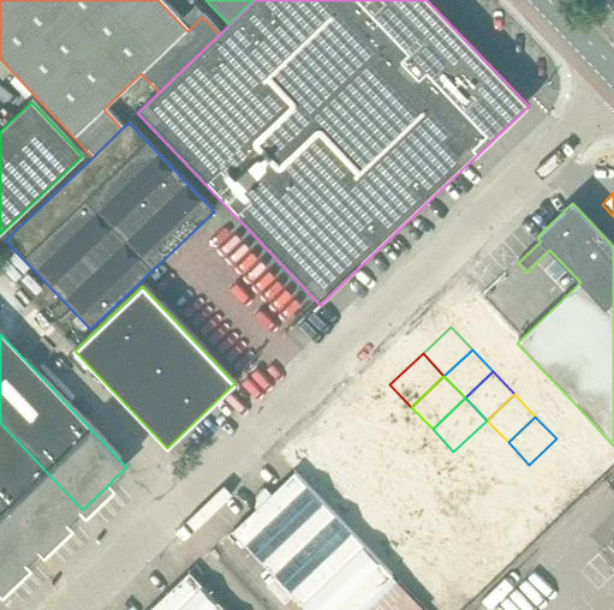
[(487,420),(453,452),(475,474),(508,442),(487,420)]
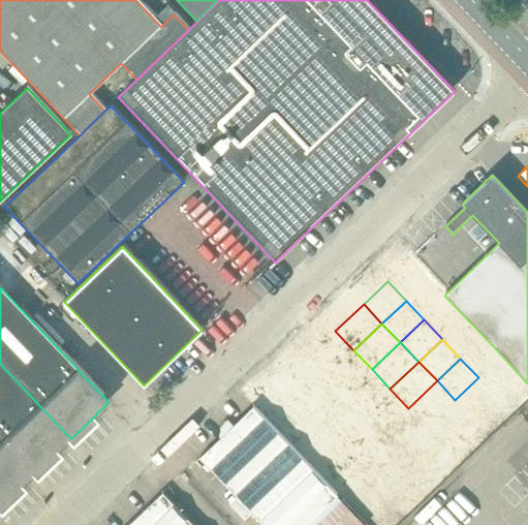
[(60,449),(70,438),(0,364),(0,435),(35,472),(60,449)]
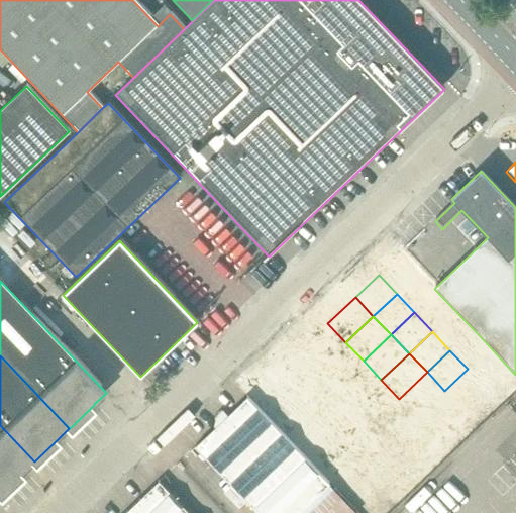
[(281,369),(247,400),(266,418),(299,387),(281,369)]
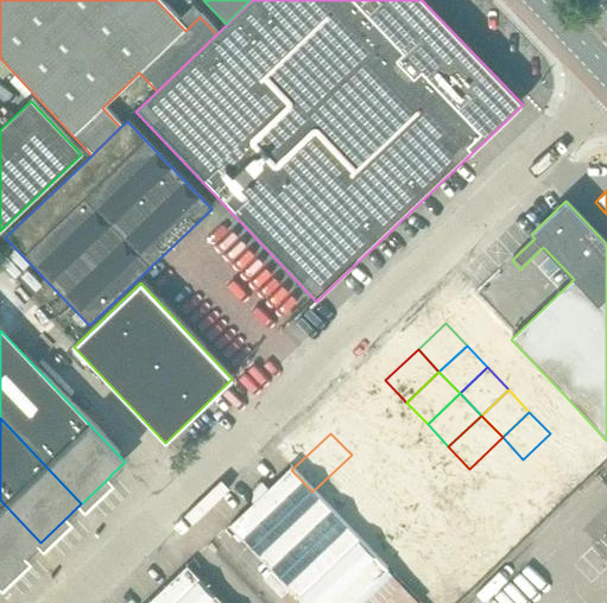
[(550,433),(523,459),(544,481),(571,456),(550,433)]
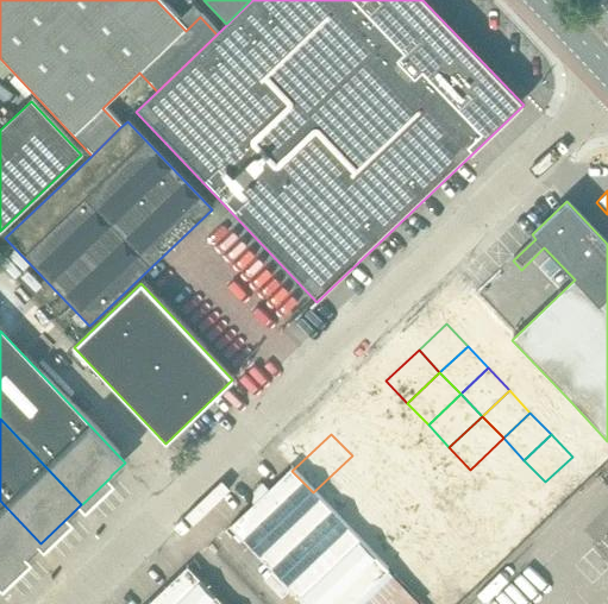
[(503,438),(470,470),(491,491),(524,460),(503,438)]
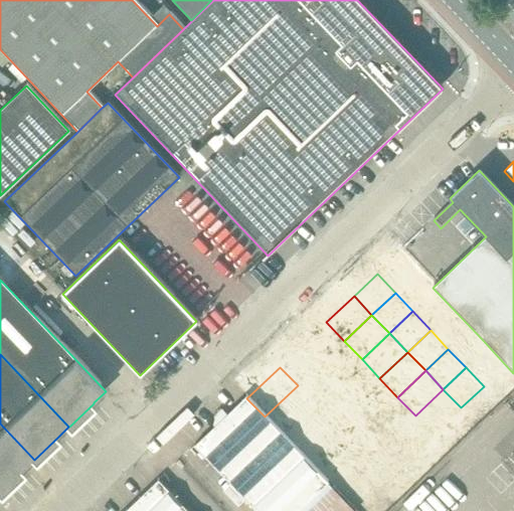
[(298,385),(265,416),(282,436),(315,404),(298,385)]
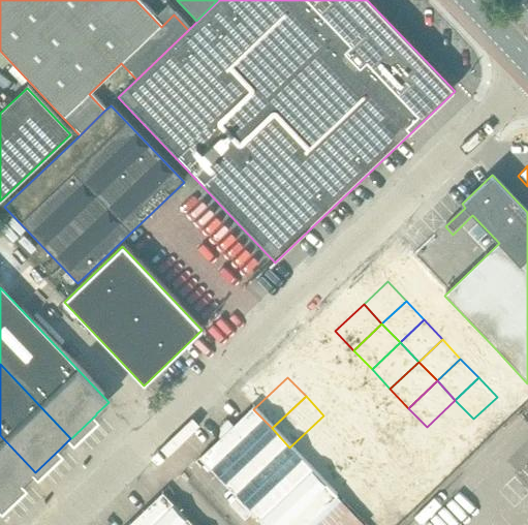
[(497,397),(473,419),(492,438),(515,415),(497,397)]
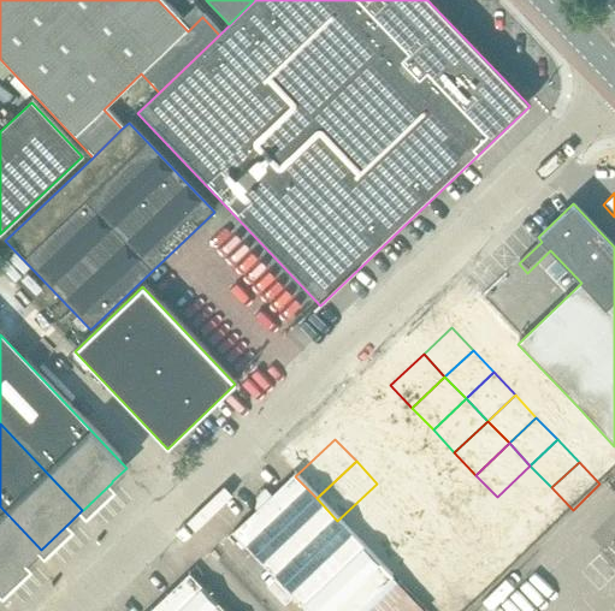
[(530,466),(497,497),(518,520),(551,487),(530,466)]
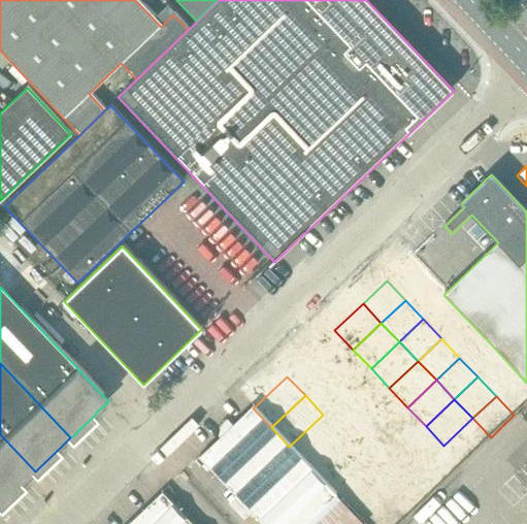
[(251,410),(198,459),(260,523),(358,523),(334,498),(251,410)]
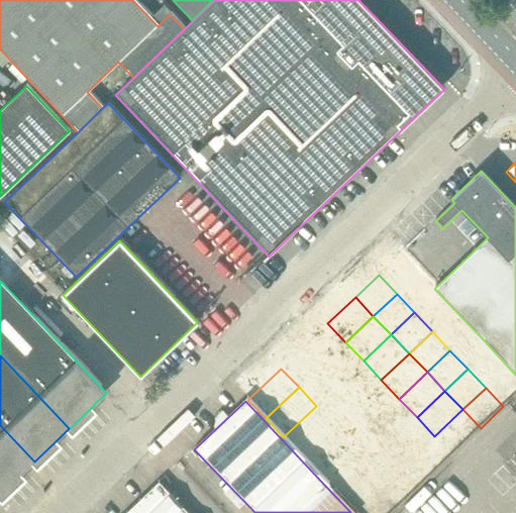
[(316,406),(283,437),(301,455),(334,424),(316,406)]
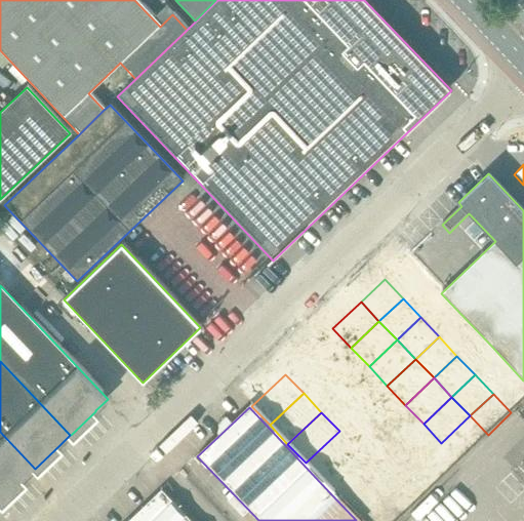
[(470,415),(441,443),(459,462),(488,435),(470,415)]
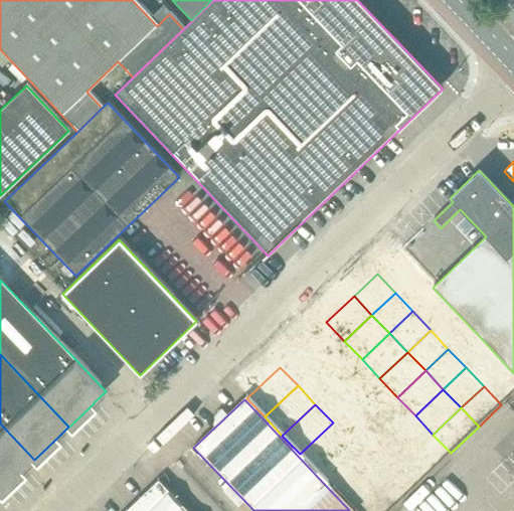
[(333,422),(300,454),(318,473),(351,442),(333,422)]
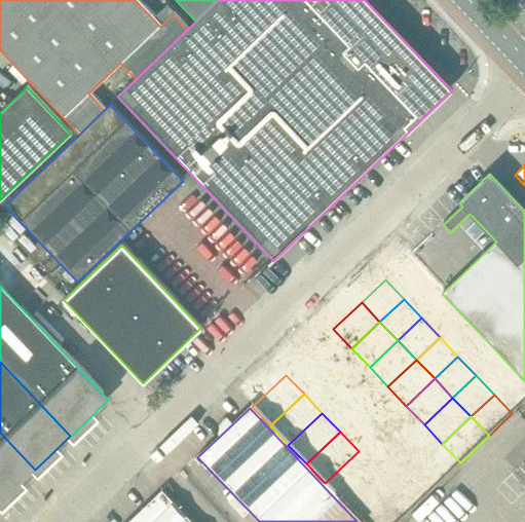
[(35,470),(0,433),(0,502),(24,480),(35,470)]
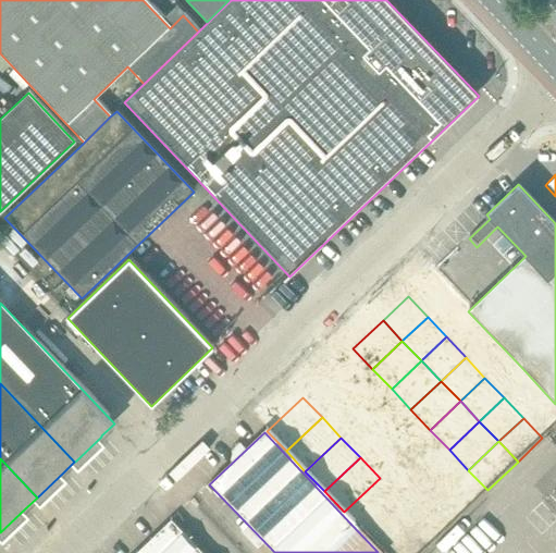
[(380,478),(344,512),(362,531),(398,498),(380,478)]
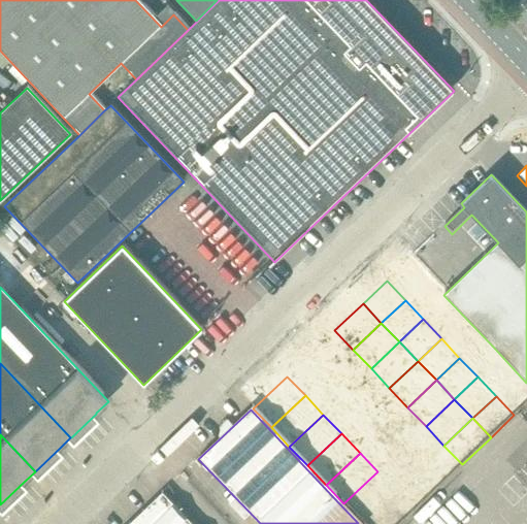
[(377,471),(343,503),(362,523),(396,491),(377,471)]
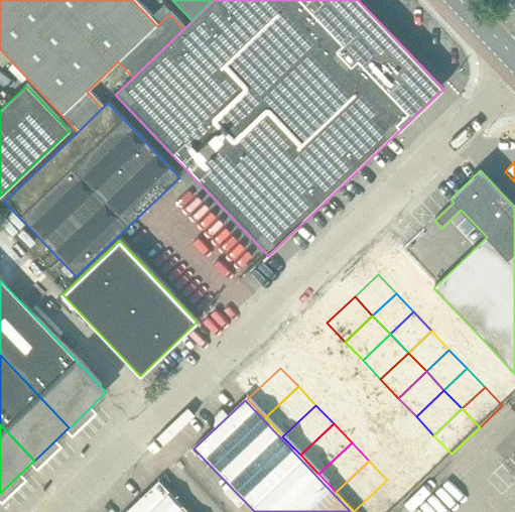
[(387,480),(354,511),(389,511),(404,498),(387,480)]
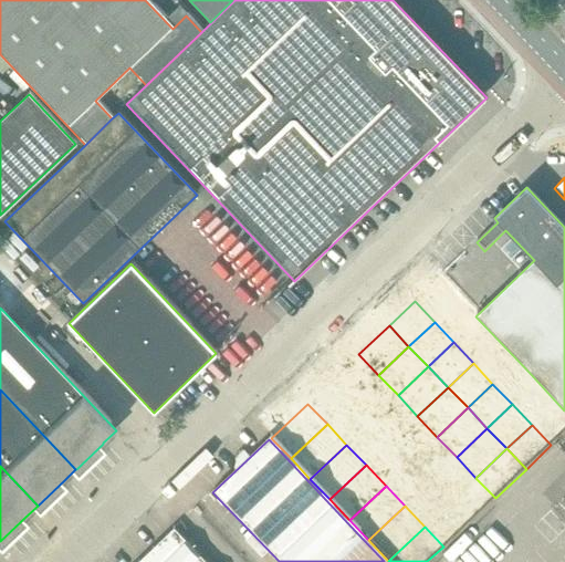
[(203,561),(174,530),(139,561),(203,561)]
